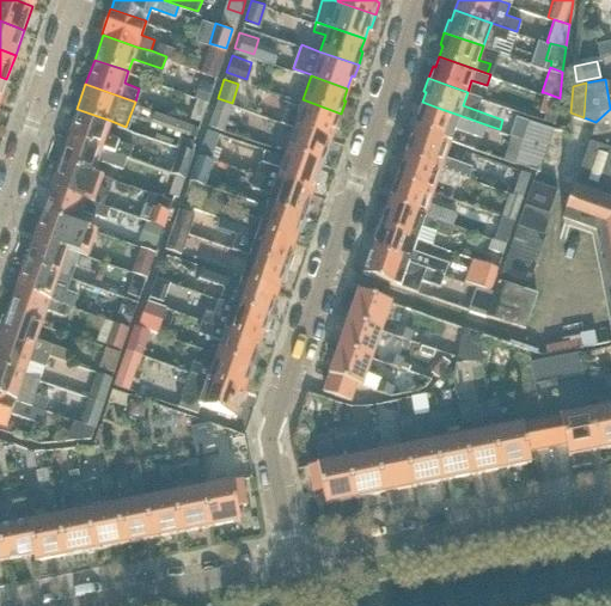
[(562,98),(560,98),(544,92),(539,109),(545,110),(543,116),(556,121),(562,98)]
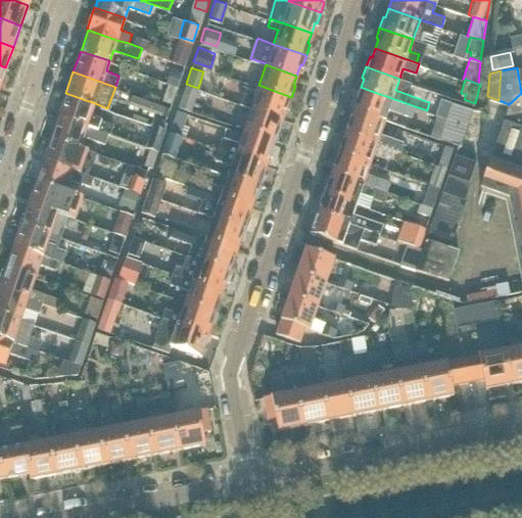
[(171,101),(176,85),(169,82),(163,98),(171,101)]
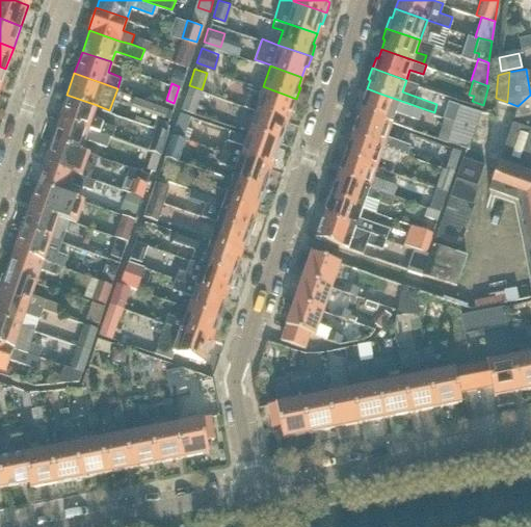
[(194,110),(202,89),(189,85),(182,105),(194,110)]
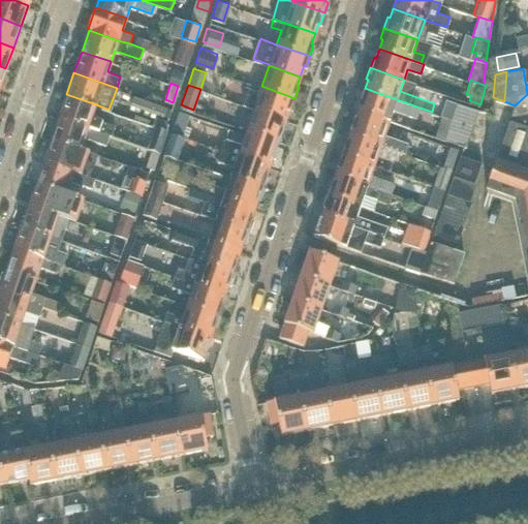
[(294,98),(261,86),(258,96),(247,92),(243,103),(254,108),(285,119),(289,108),(291,109),(294,98)]
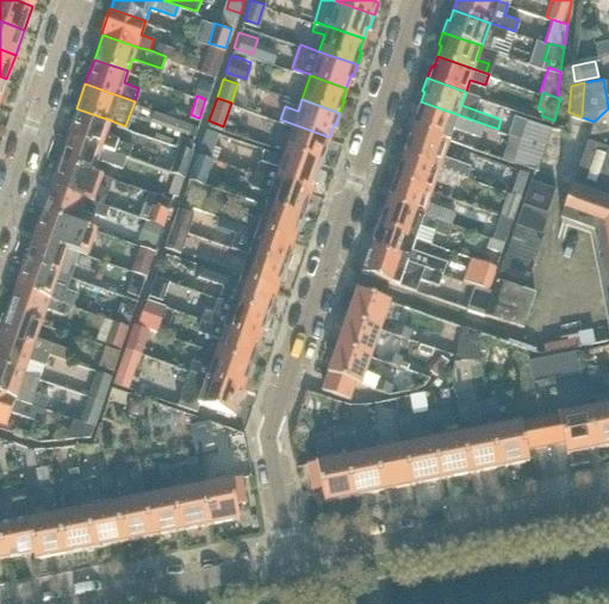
[(471,119),(436,107),(421,101),(418,111),(415,110),(411,122),(414,123),(414,125),(449,138),(454,124),(480,134),(484,124),(471,119)]
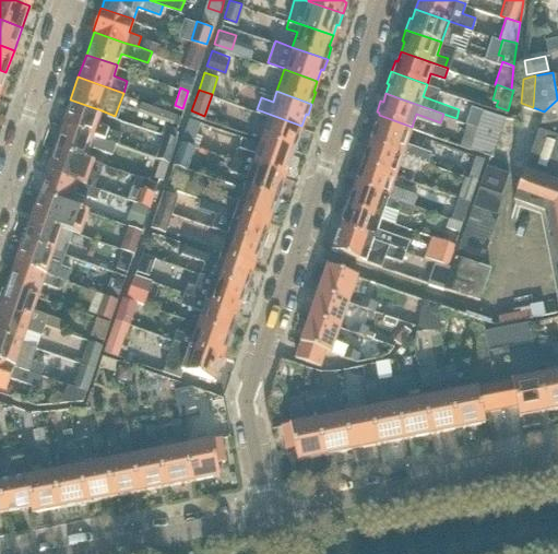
[(102,110),(70,99),(62,122),(109,139),(113,128),(97,122),(102,110)]
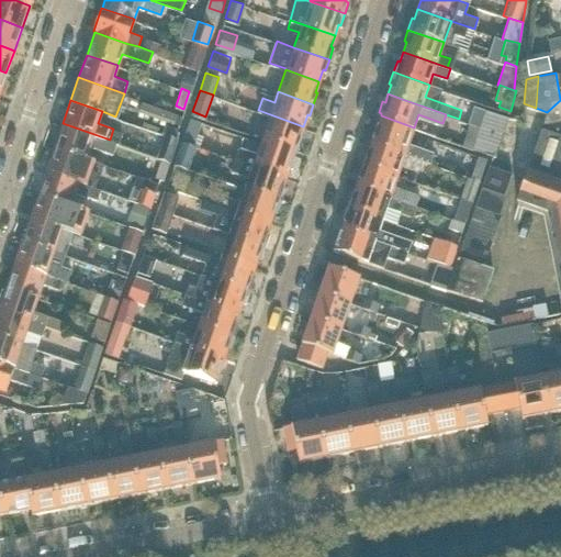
[(560,100),(547,112),(542,123),(560,115),(560,100)]
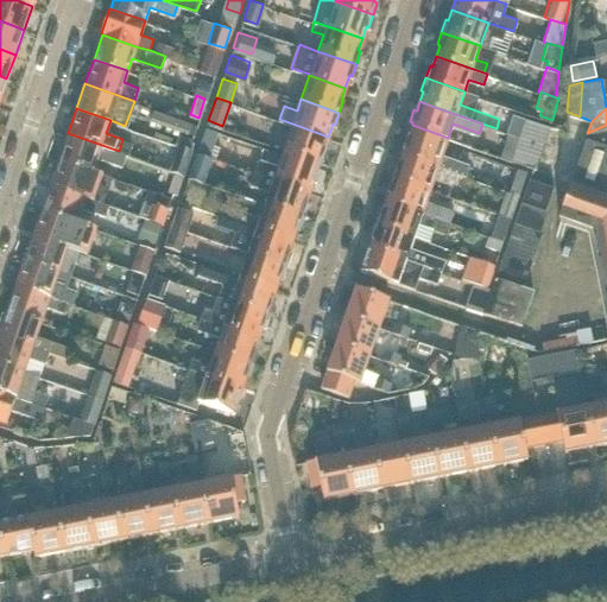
[(518,135),(525,116),(512,113),(506,131),(512,133),(518,135)]
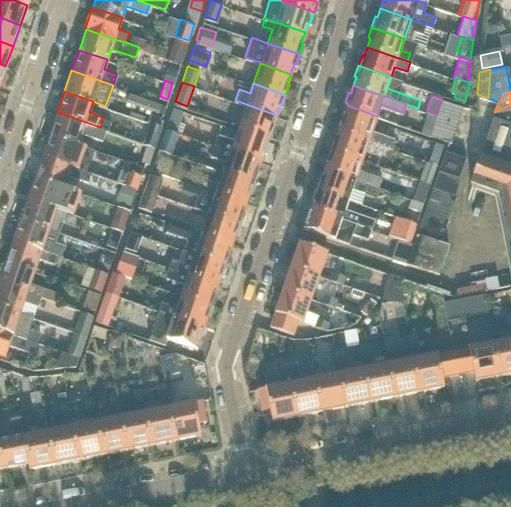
[(457,118),(461,106),(445,101),(441,113),(457,118)]
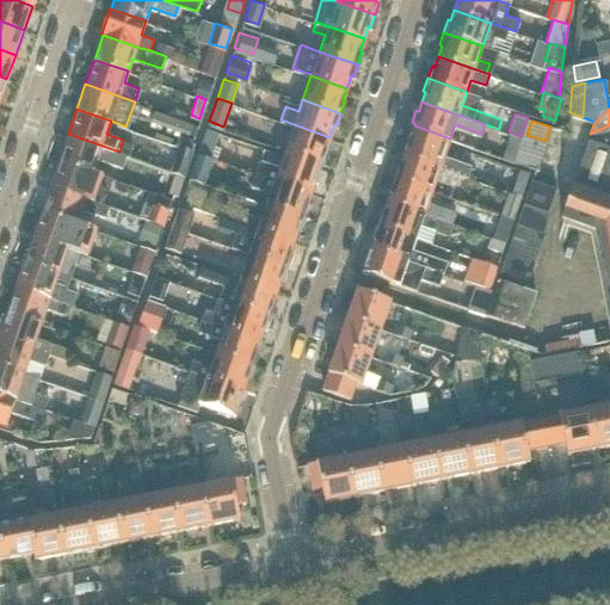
[(326,148),(330,137),(294,124),(285,148),(321,161),(322,159),(325,160),(328,148),(326,148)]
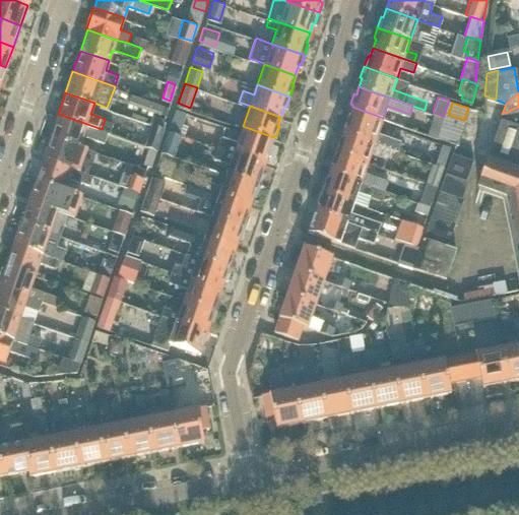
[(518,107),(502,114),(500,119),(518,125),(518,107)]
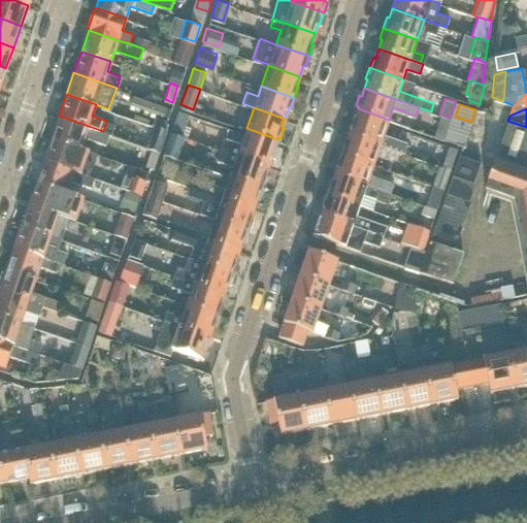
[(171,130),(185,135),(187,136),(191,126),(186,124),(189,113),(178,110),(171,130)]
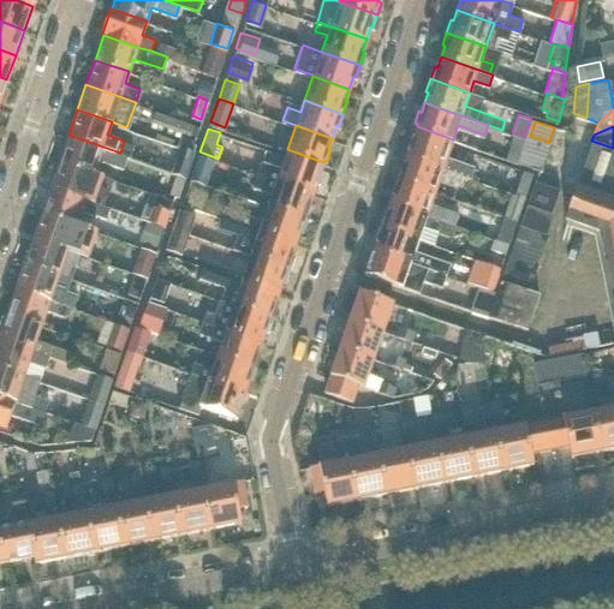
[(452,143),(415,131),(413,133),(411,132),(407,144),(410,145),(406,155),(462,174),(470,177),(475,165),(447,155),(452,143)]
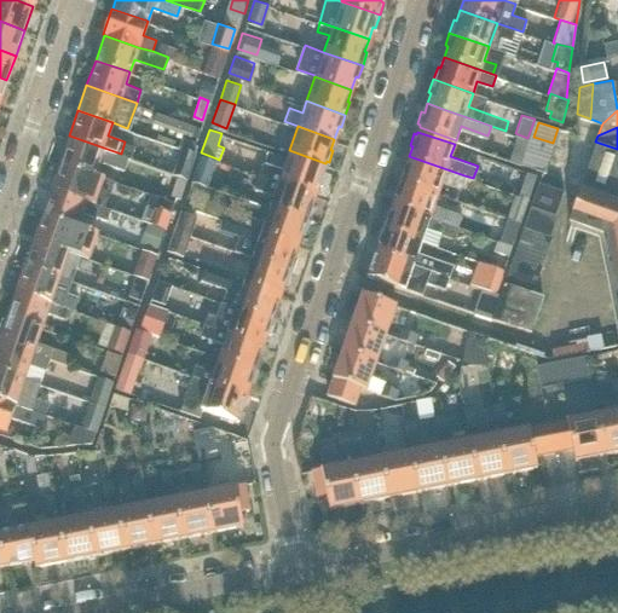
[(127,156),(121,154),(69,136),(61,161),(94,173),(99,160),(123,167),(127,156)]
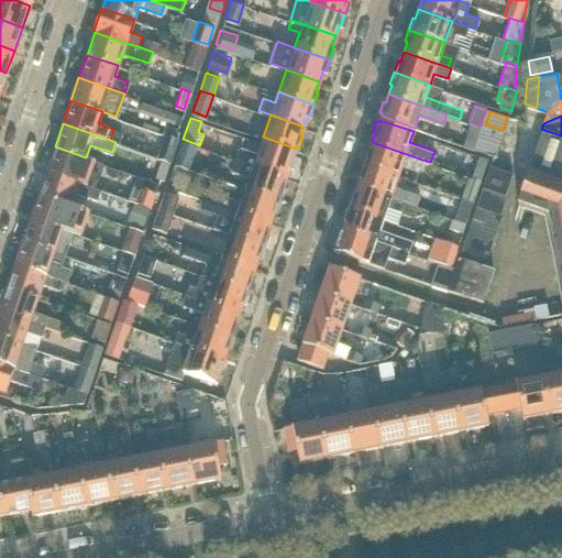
[(484,127),(480,126),(474,123),(466,145),(477,150),(481,137),(484,127)]
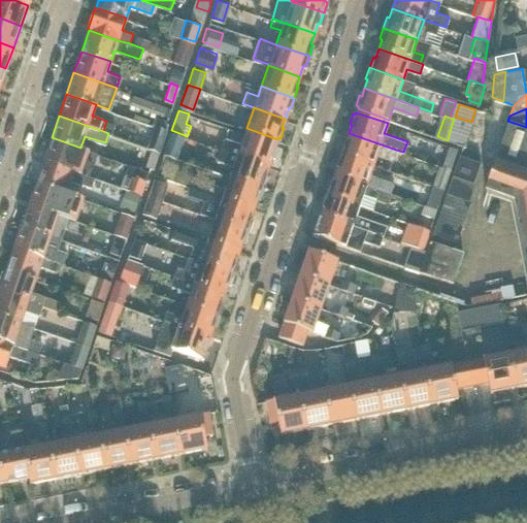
[(467,133),(471,122),(455,117),(454,119),(451,128),(467,133)]
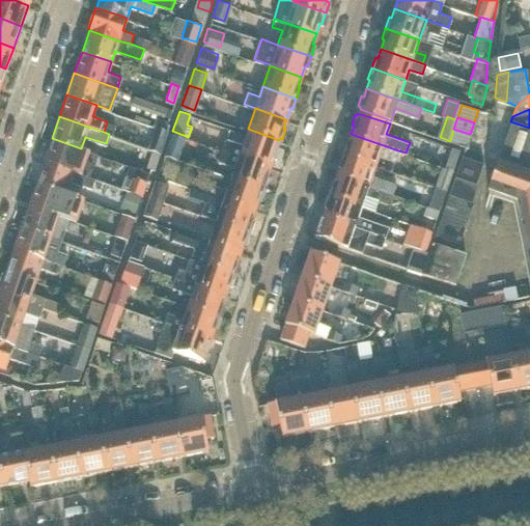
[(136,143),(152,148),(161,151),(162,151),(169,130),(143,121),(136,143)]
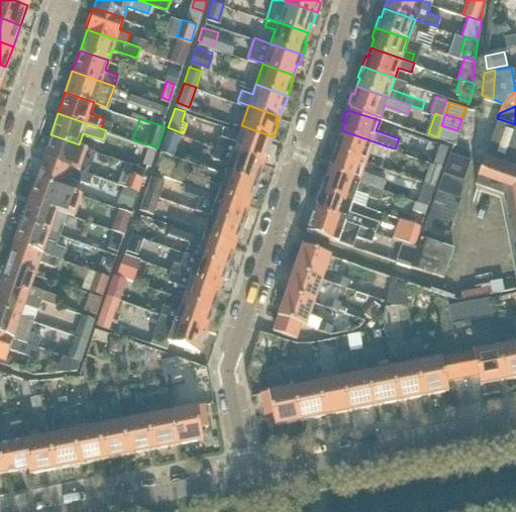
[(515,124),(497,118),(475,183),(503,193),(504,198),(515,195),(515,124)]
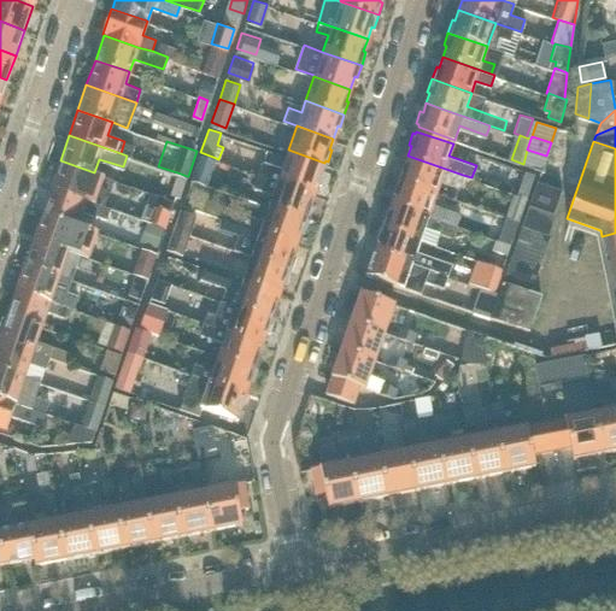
[(523,164),(543,170),(546,156),(527,150),(523,164)]
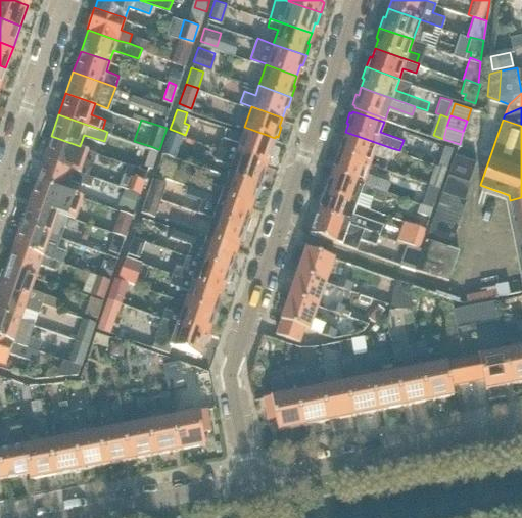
[(124,137),(125,134),(108,129),(107,132),(124,137)]
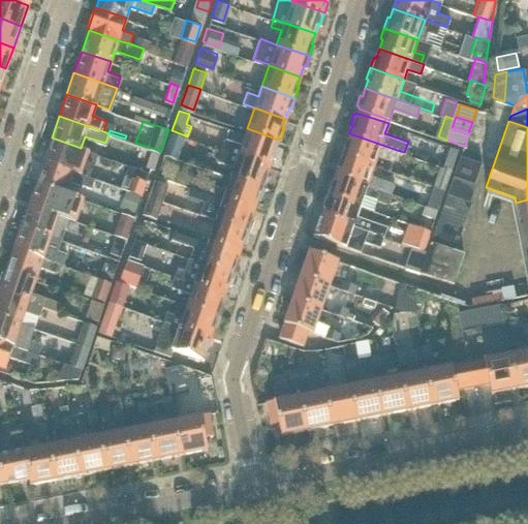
[(181,148),(185,135),(172,130),(163,153),(186,160),(189,151),(181,148)]
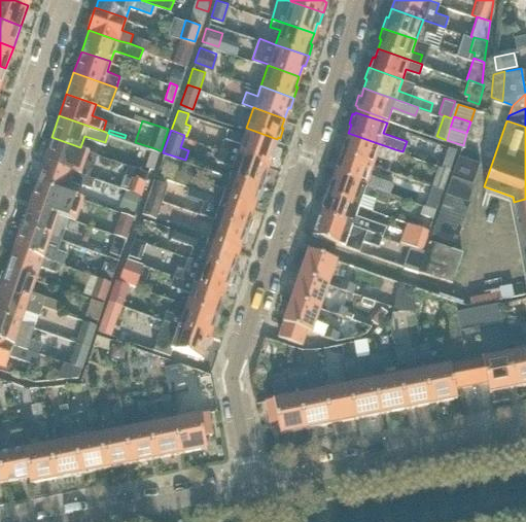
[(275,145),(276,143),(245,132),(241,143),(223,137),(220,148),(268,165),(272,155),(274,157),(277,146),(275,145)]
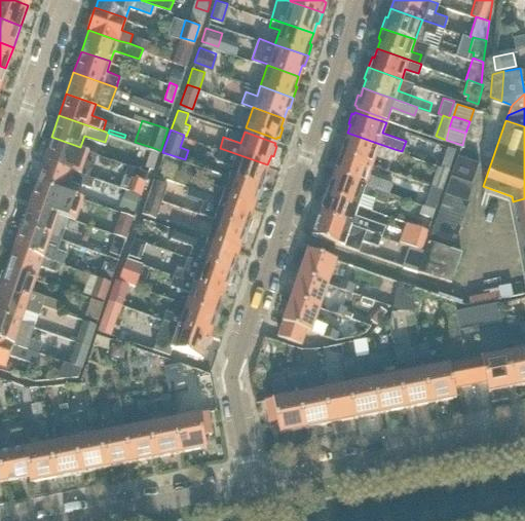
[(395,149),(347,133),(344,142),(342,141),(338,151),(372,163),(376,153),(390,158),(395,149)]
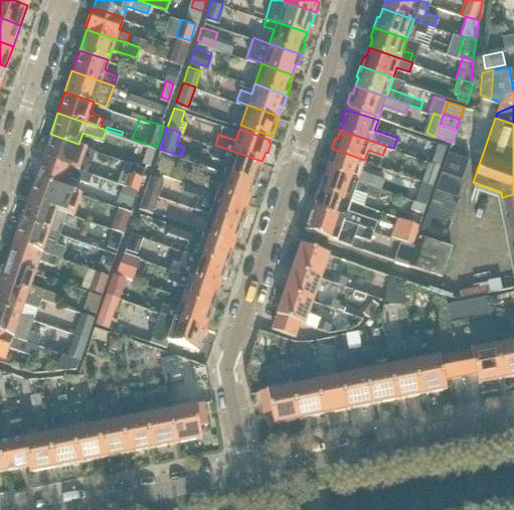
[(74,155),(78,144),(50,134),(42,155),(92,172),(118,181),(120,175),(109,171),(110,168),(74,155)]
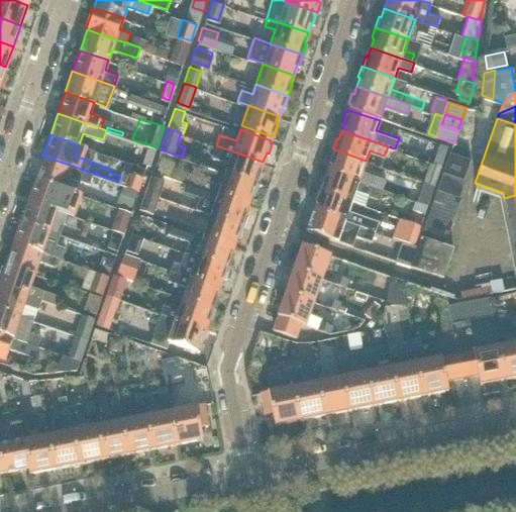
[(432,162),(440,165),(447,144),(439,141),(432,162)]
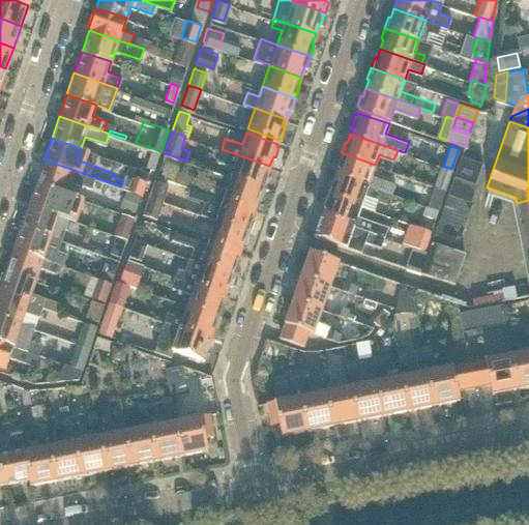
[(154,168),(160,151),(152,148),(147,165),(154,168)]
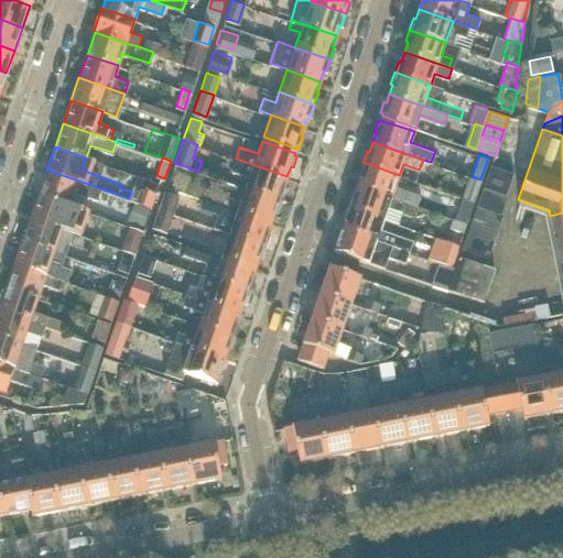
[(283,187),(287,176),(236,159),(231,171),(249,177),(246,187),(282,199),(287,188),(283,187)]
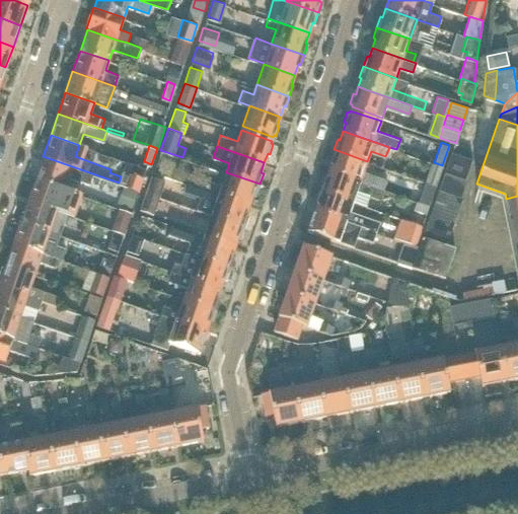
[(363,171),(367,161),(334,149),(330,160),(333,161),(329,170),(371,185),(383,189),(383,190),(387,179),(363,171)]
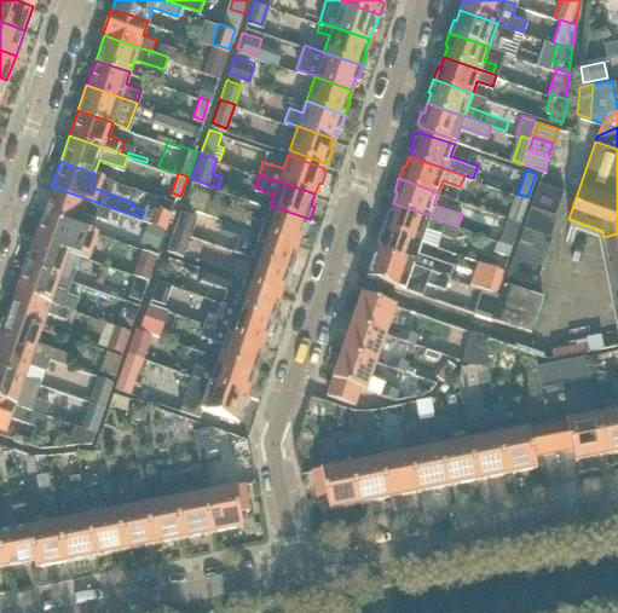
[(538,180),(530,206),(542,209),(550,184),(538,180)]
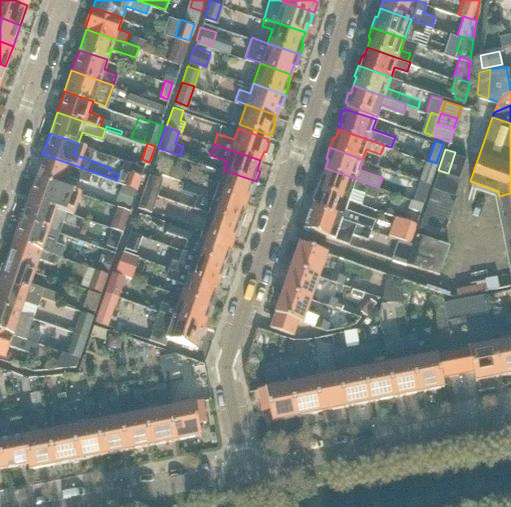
[(465,155),(455,152),(448,173),(458,177),(465,155)]
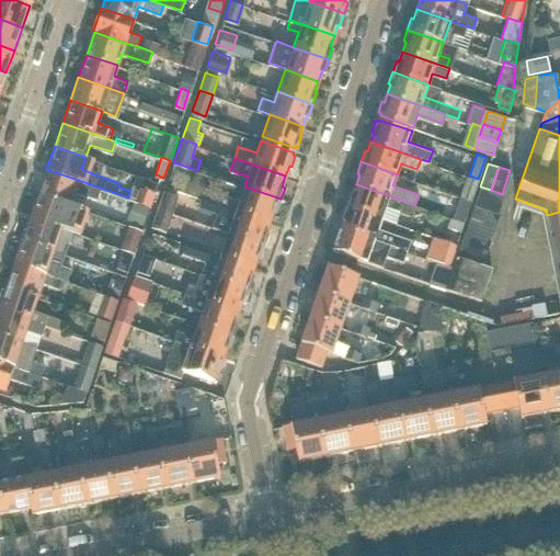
[(96,197),(100,188),(46,169),(38,192),(70,203),(75,190),(96,197)]
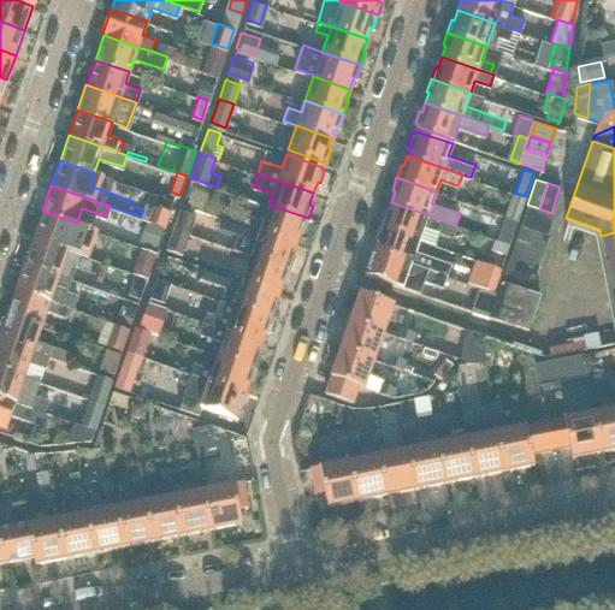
[(525,196),(515,193),(513,191),(504,214),(518,219),(525,196)]
